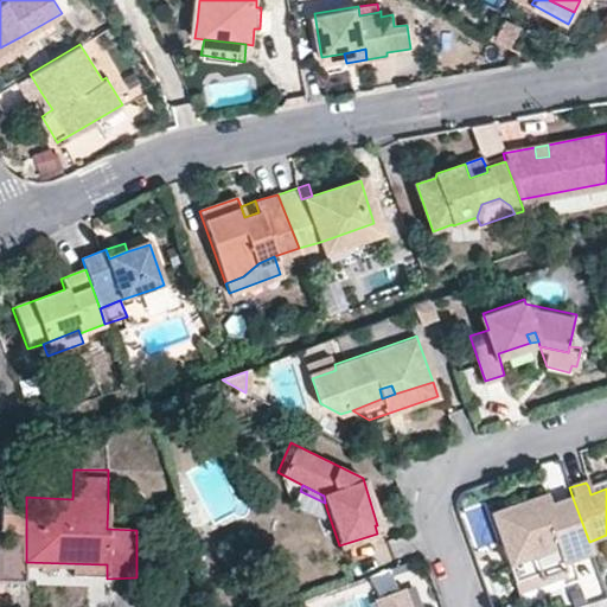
[(26,562),(26,497),(1,498),(1,532),(13,531),(13,545),(7,545),(7,568),(26,568),(26,562)]
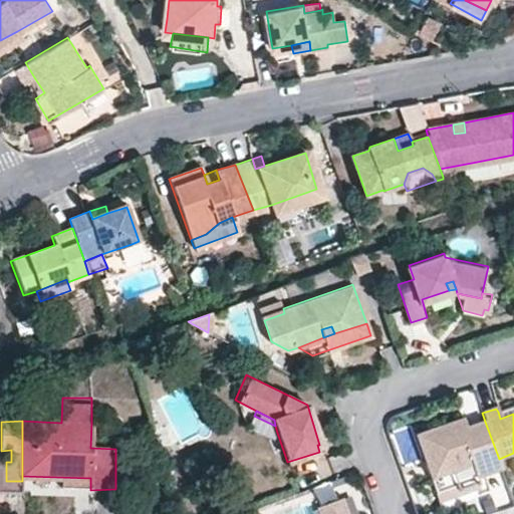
[(415,436),(429,478),(472,465),(476,477),(501,469),(499,459),(485,422),(465,428),(461,421),(415,436)]
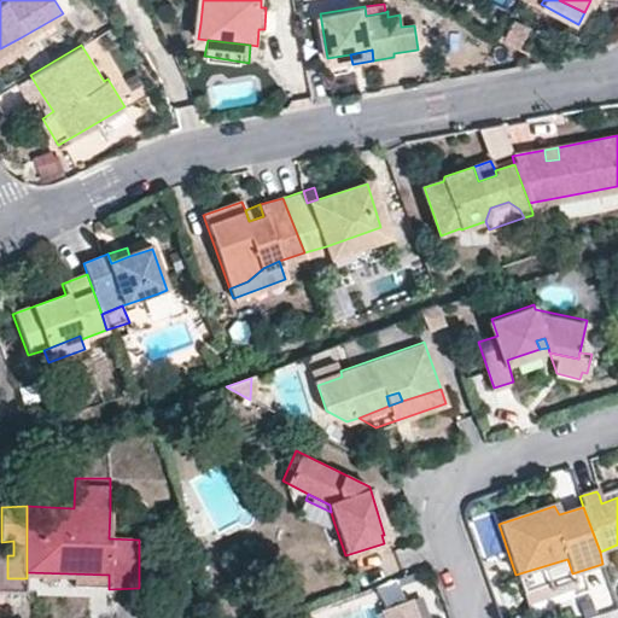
[(7,578),(7,555),(1,555),(1,584),(27,584),(27,578),(7,578)]
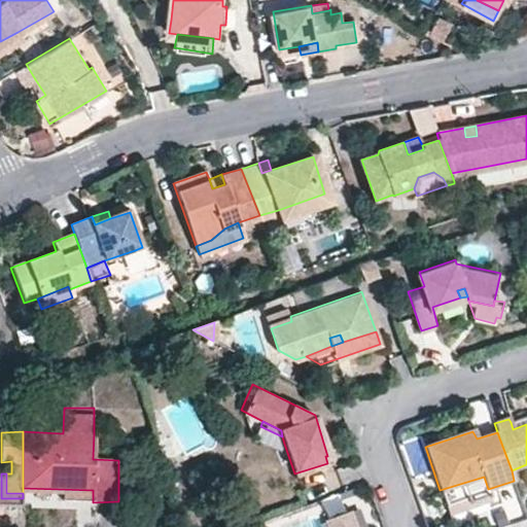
[(447,507),(467,501),(469,504),(491,498),(488,489),(484,477),(440,490),(447,507)]
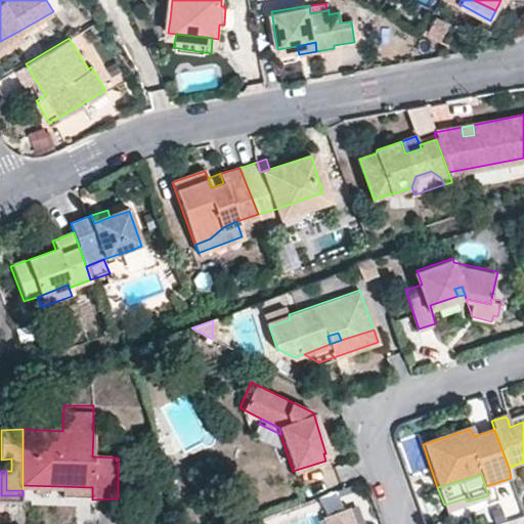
[(329,523),(355,523),(351,510),(328,519),(329,523)]
